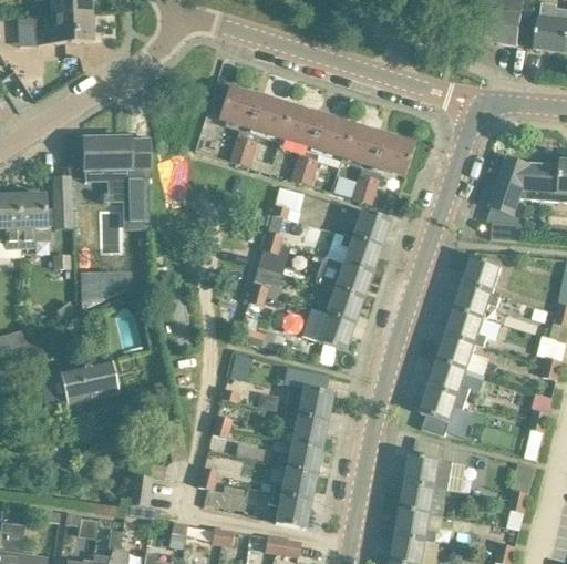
[(51,13),(91,11),(90,0),(50,0),(51,13)]
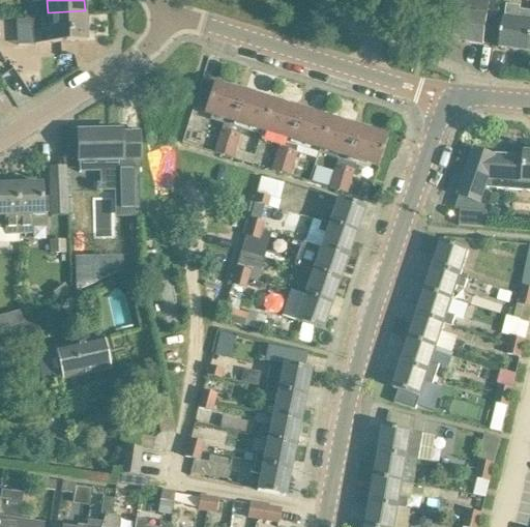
[(459,0),(453,38),(483,42),(487,15),(484,13),(487,0),(459,0)]
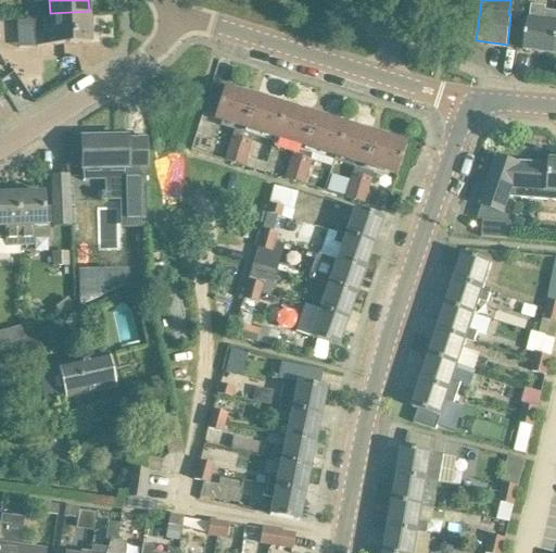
[(555,24),(555,9),(544,8),(544,5),(531,3),(529,20),(528,20),(523,47),(552,51),(555,24)]
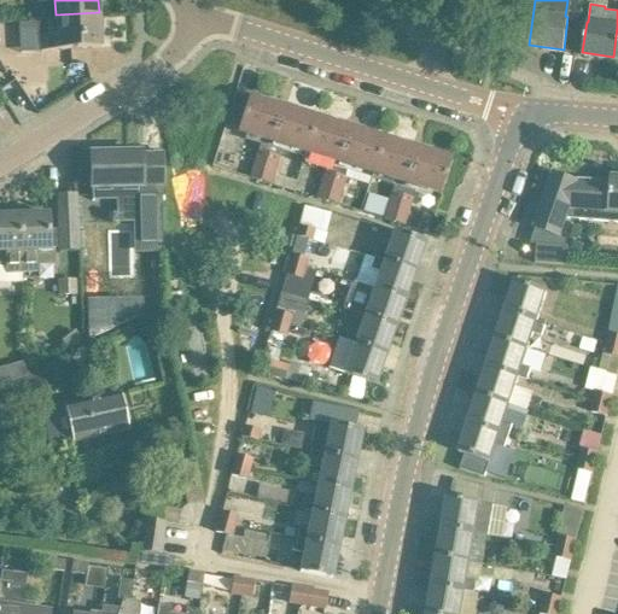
[(17,50),(41,48),(100,45),(99,12),(56,15),(57,30),(16,33),(17,50)]
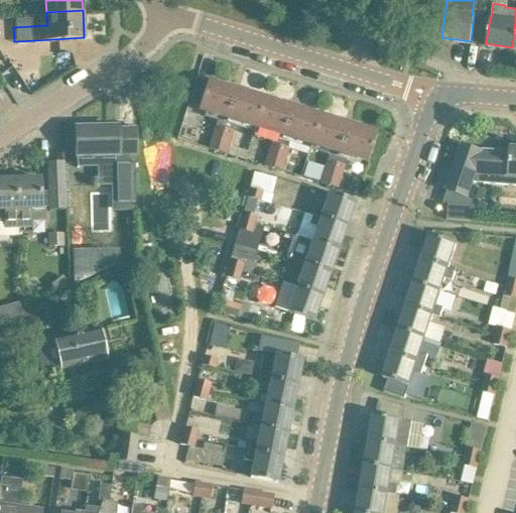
[(0,48),(6,56),(11,52),(4,42),(0,45),(0,48)]
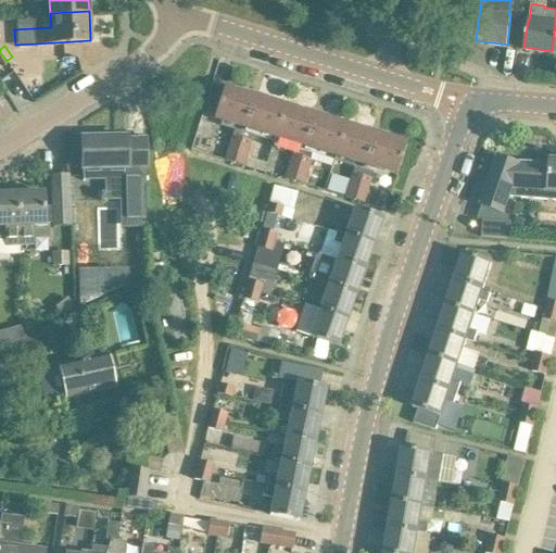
[(22,63),(14,68),(32,93),(37,89),(25,71),(27,70),(22,63)]
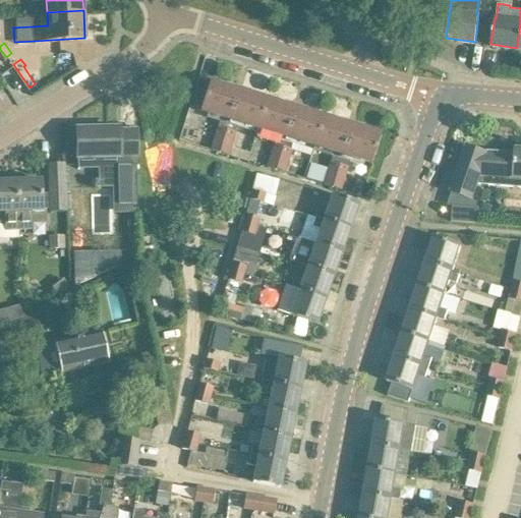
[(219,151),(238,88),(210,79),(200,109),(221,115),(211,148),(219,151)]
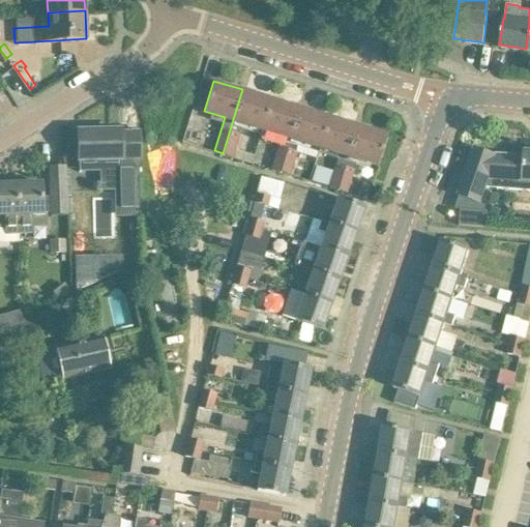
[(263,129),(271,98),(242,89),(223,153),(231,155),(241,122),(263,129)]
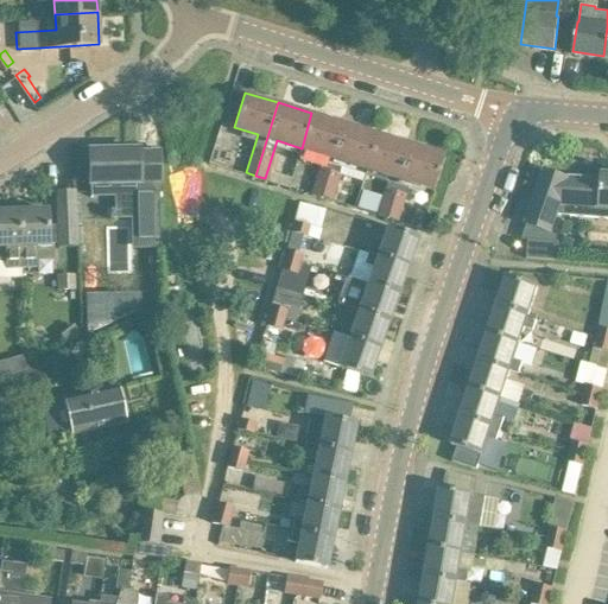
[(321,196),(343,122),(311,113),(302,148),(323,154),(311,192),(321,196)]
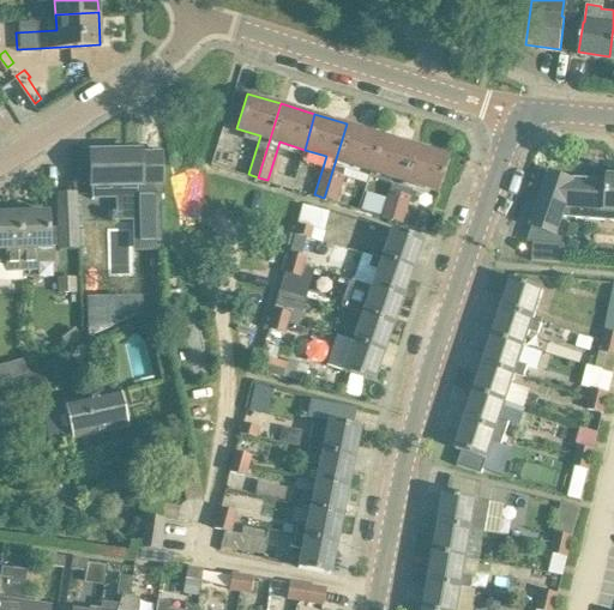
[(369,169),(380,134),(347,124),(324,198),(335,201),(347,162),(369,169)]
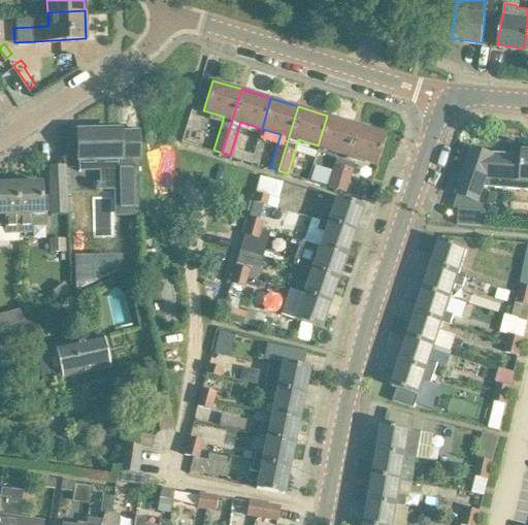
[(336,188),(356,124),(327,116),(318,145),(338,152),(328,185),(336,188)]
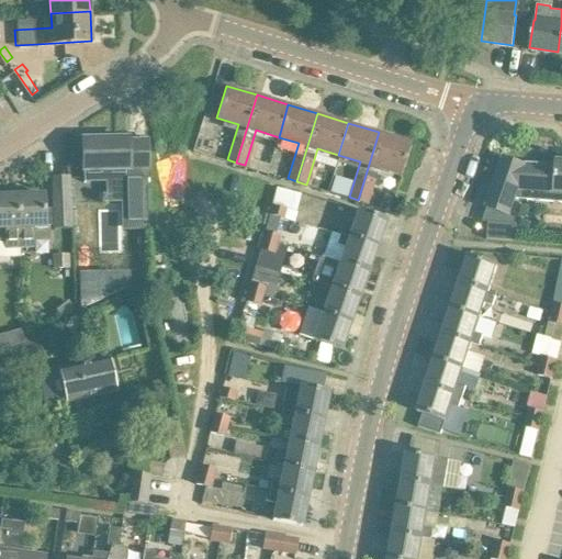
[(390,181),(393,172),(400,175),(409,142),(379,132),(358,200),(367,203),(374,178),(375,176),(390,181)]
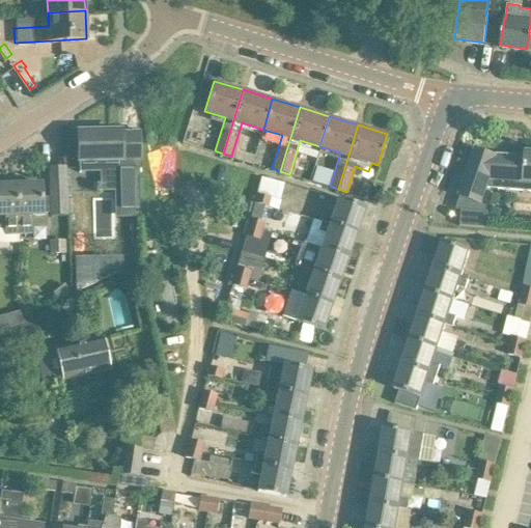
[(140,215),(140,204),(138,132),(120,133),(120,130),(78,131),(79,170),(99,170),(100,182),(94,182),(94,191),(114,191),(114,216),(140,215)]
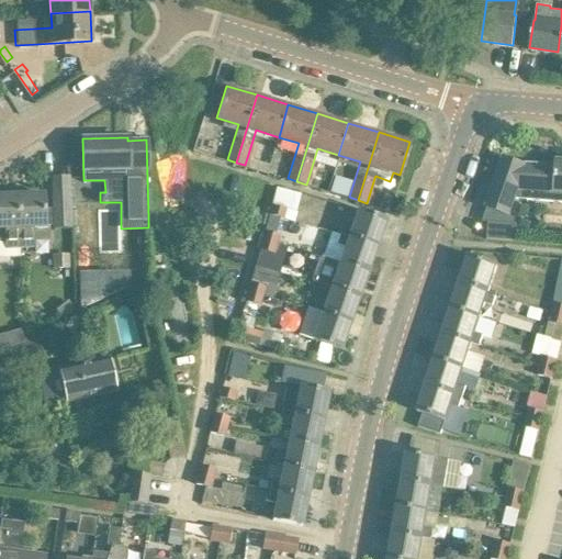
[(553,200),(555,165),(525,163),(503,155),(486,205),(509,213),(514,197),(553,200)]
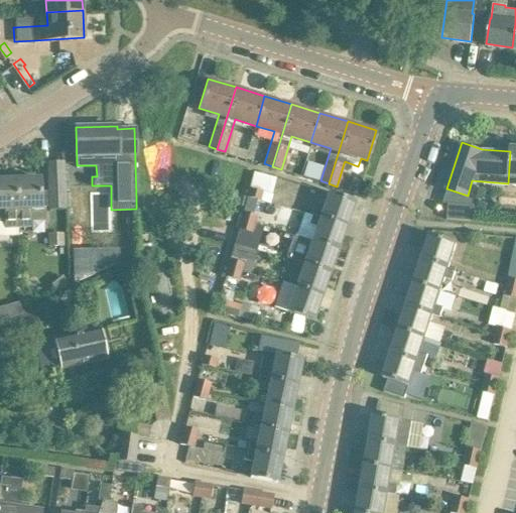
[(232,144),(229,153),(244,157),(247,149),(232,144)]
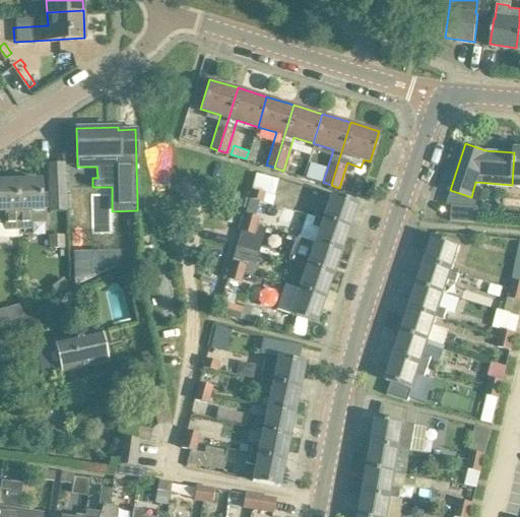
[(249,197),(262,200),(271,203),(278,177),(256,171),(249,197)]
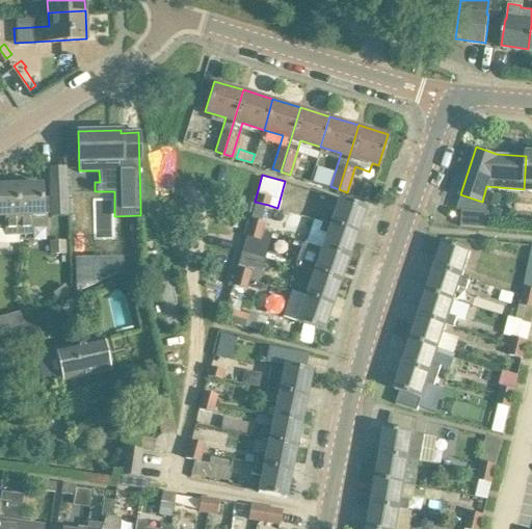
[(50,195),(42,195),(41,182),(16,183),(18,232),(29,232),(29,226),(43,225),(43,220),(47,220),(46,211),(51,211),(51,213),(68,212),(67,187),(50,188),(50,195)]
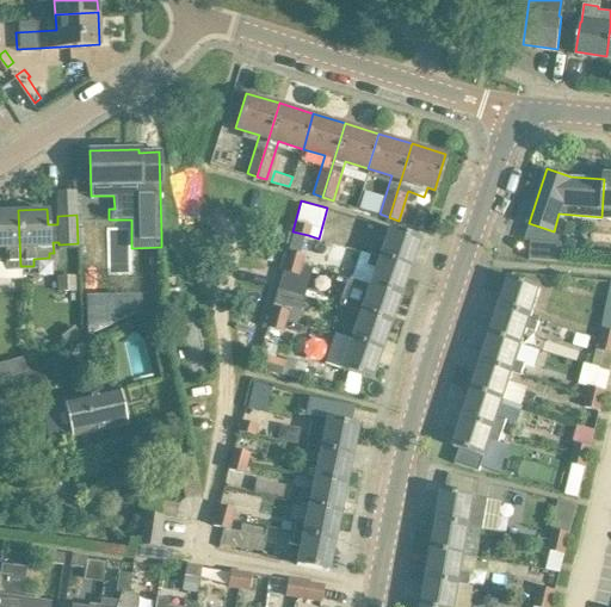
[(6,267),(20,266),(18,210),(0,210),(0,261),(6,261),(6,267)]
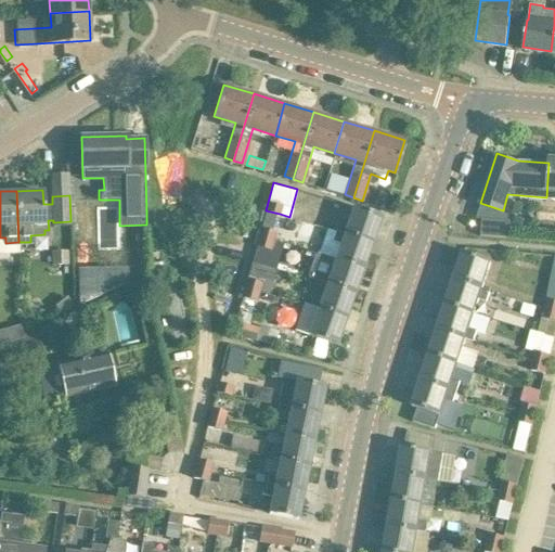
[(353,206),(345,232),(371,241),(379,215),(353,206)]
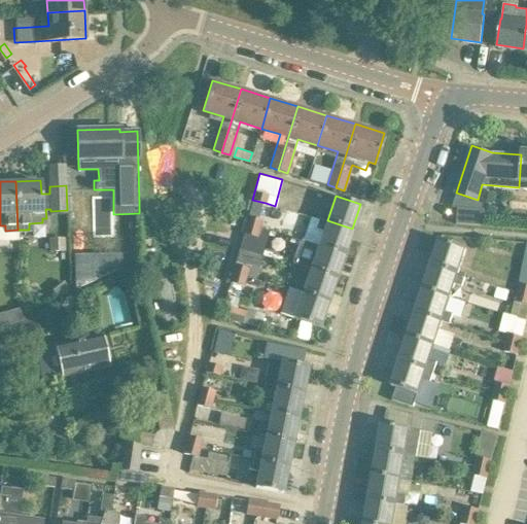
[(457,206),(456,222),(484,223),(485,208),(457,206)]
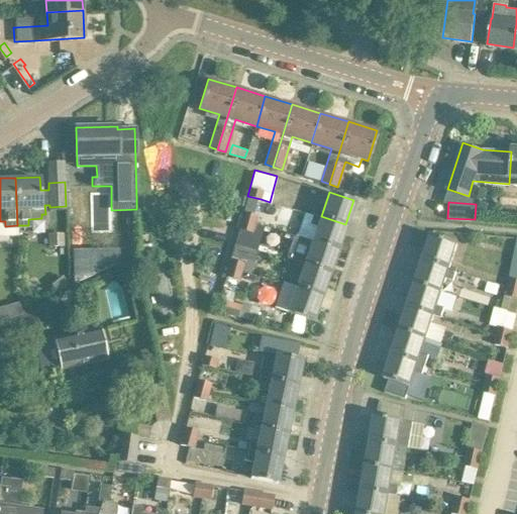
[(243,211),(241,217),(254,220),(256,214),(243,211)]
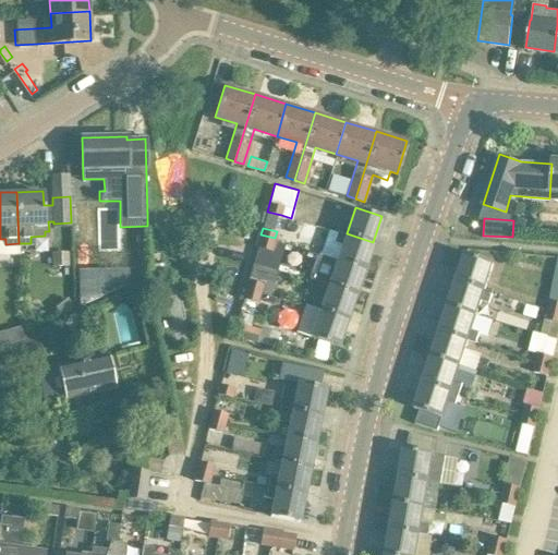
[(338,230),(335,241),(343,243),(340,252),(338,258),(364,268),(370,253),(373,242),(347,233),(338,230)]
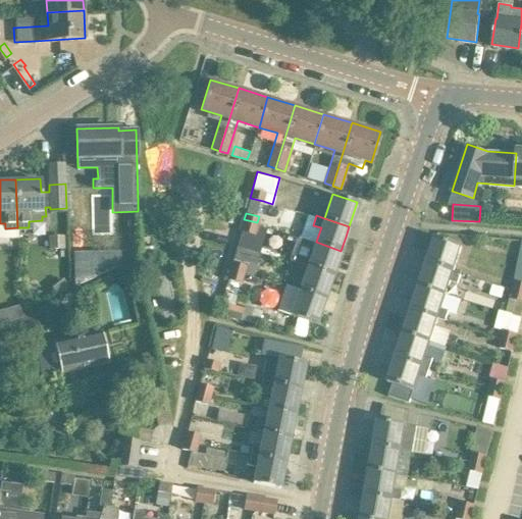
[(241,229),(238,245),(260,251),(267,225),(257,222),(244,219),(241,229)]
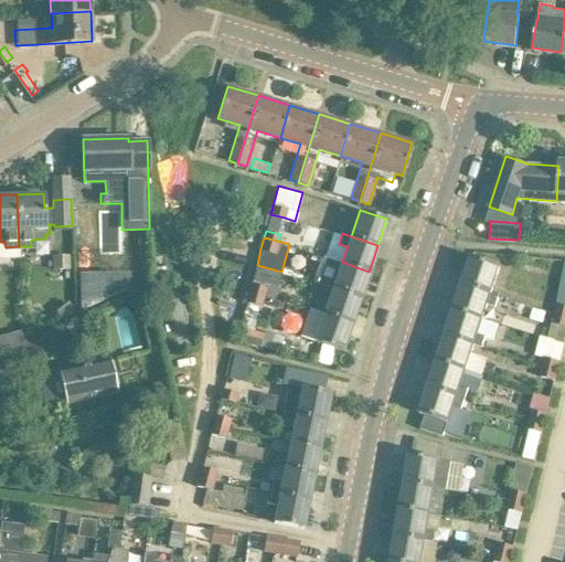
[(316,273),(312,281),(320,283),(333,287),(360,297),(362,292),(363,286),(369,272),(342,262),(321,254),(320,257),(316,273)]
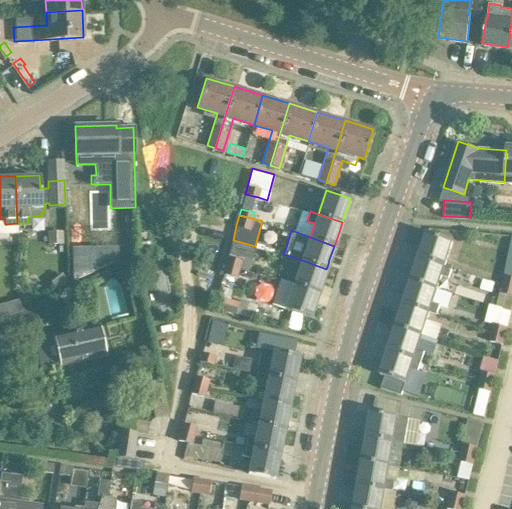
[(451,240),(446,238),(427,232),(419,256),(443,264),(451,240)]
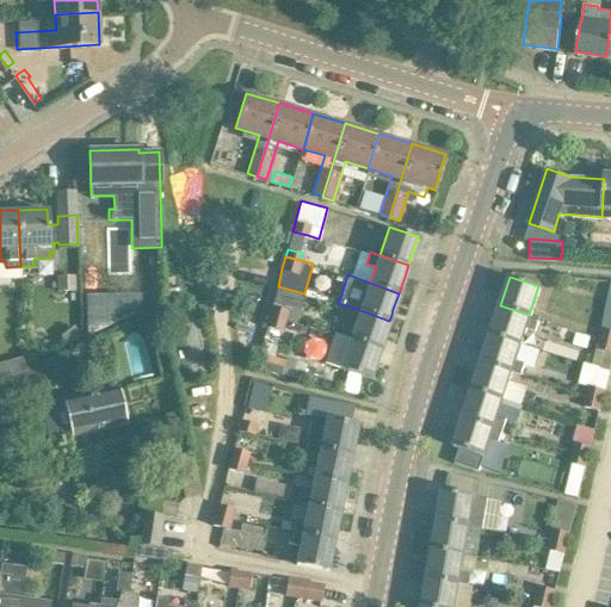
[(272,305),(270,314),(285,317),(297,321),(304,293),(278,286),(277,289),(272,305)]
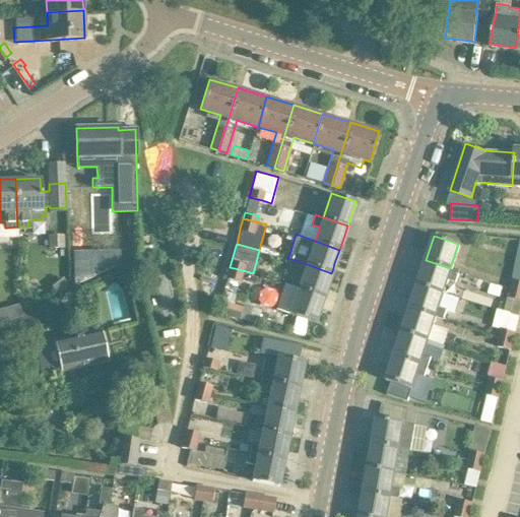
[(122,249),(74,250),(75,284),(122,263),(122,249)]
